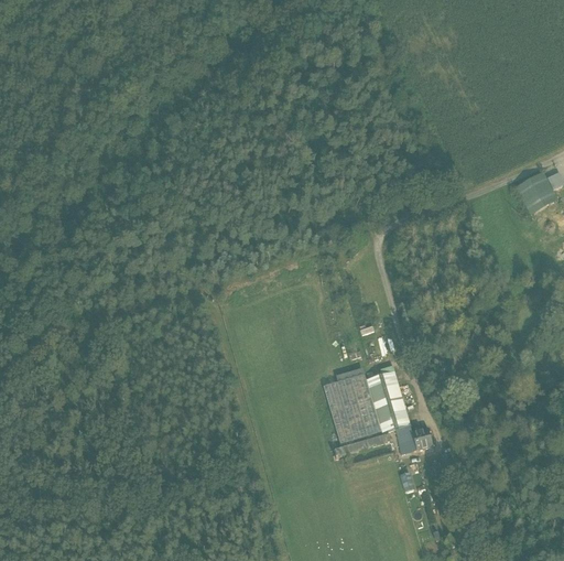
[(530,214),(559,200),(542,172),(516,186),(530,214)]
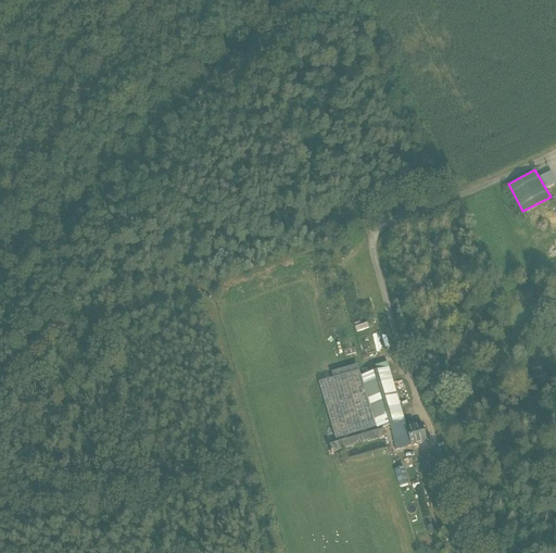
[(389,365),(361,374),(377,425),(377,426),(392,422),(402,418),(404,417),(389,365)]
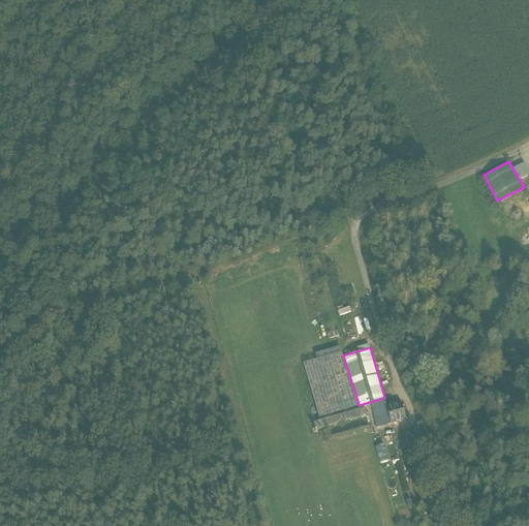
[(342,350),(303,362),(319,415),(359,404),(343,356),(342,350)]
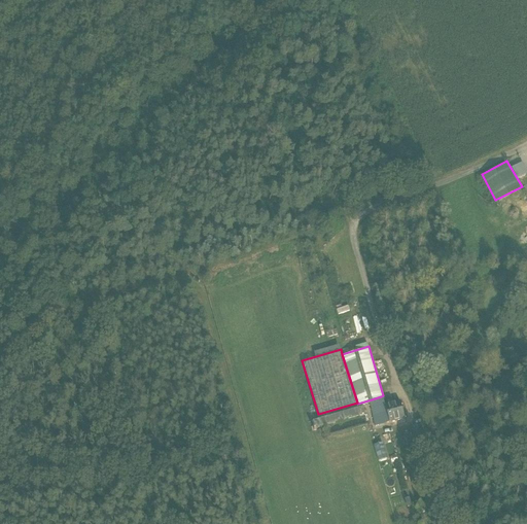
[(372,399),(374,408),(383,405),(381,396),(372,399)]
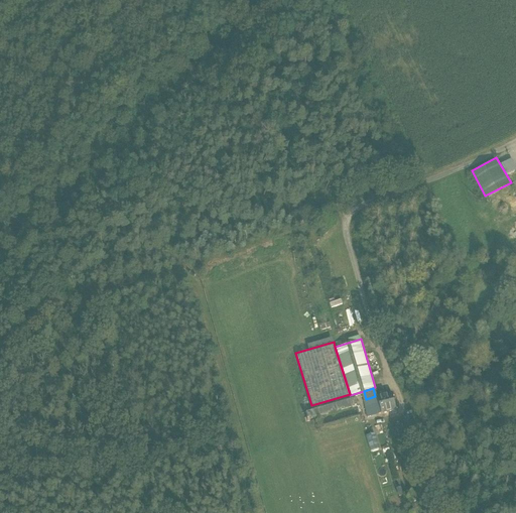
[(392,392),(377,395),(377,396),(379,402),(381,411),(396,407),(392,392)]
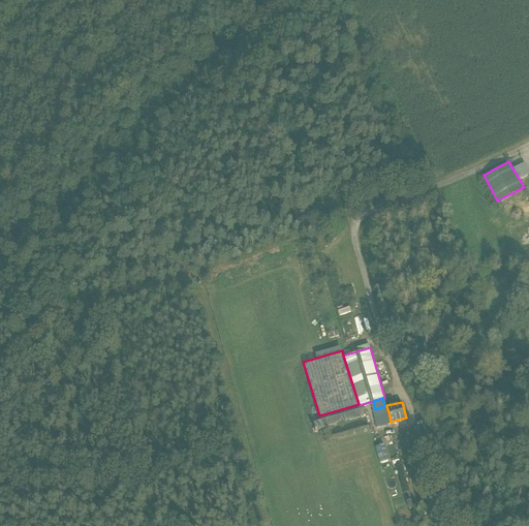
[(325,416),(311,421),(314,430),(316,430),(316,428),(367,412),(365,406),(325,418),(325,416)]
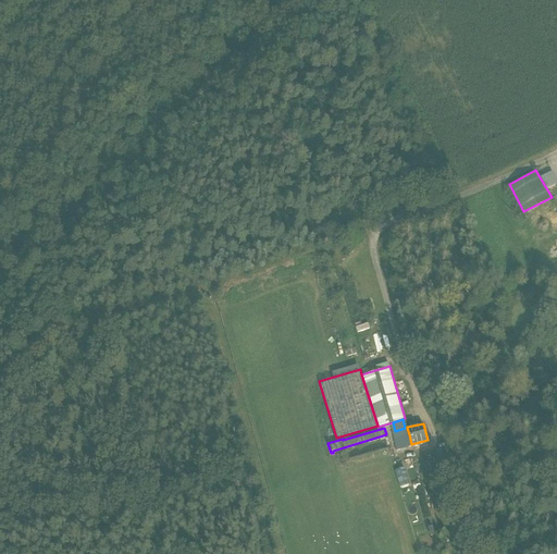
[(409,434),(407,428),(405,428),(395,431),(399,447),(408,445),(406,435),(409,434)]
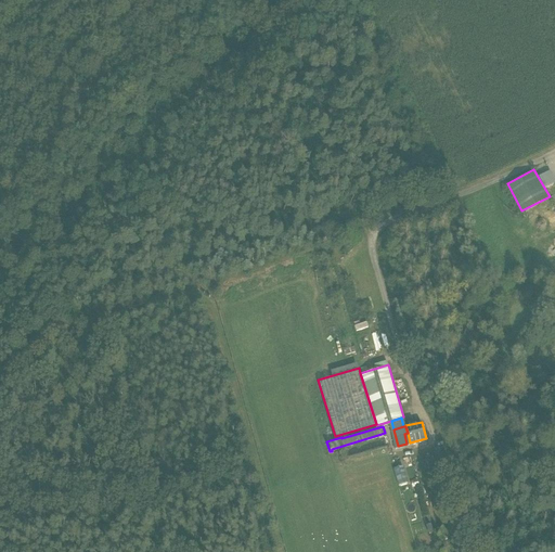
[(435,485),(447,482),(439,454),(426,459),(435,485)]
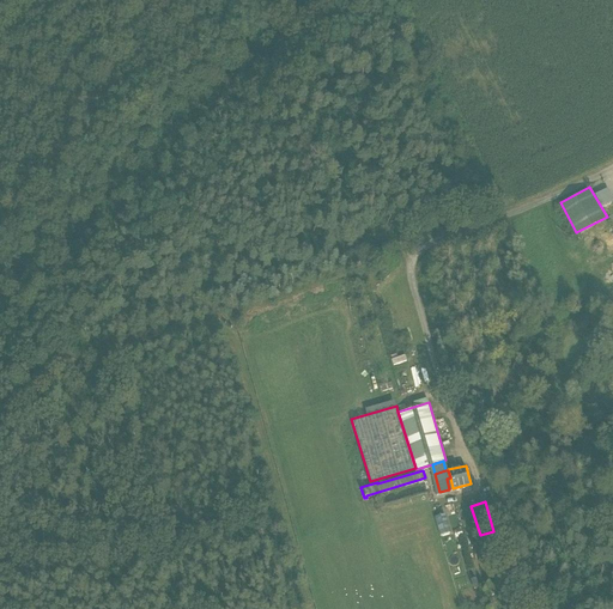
[(441,533),(450,530),(445,513),(435,516),(441,533)]
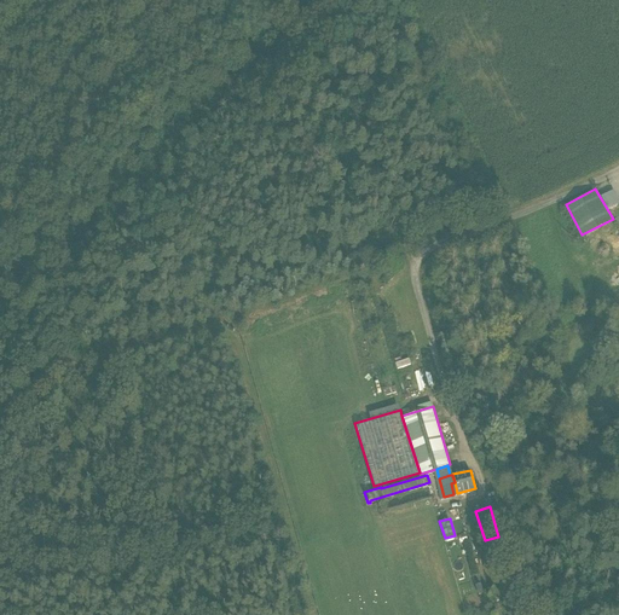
[(498,537),(485,540),(489,551),(502,547),(498,537)]
